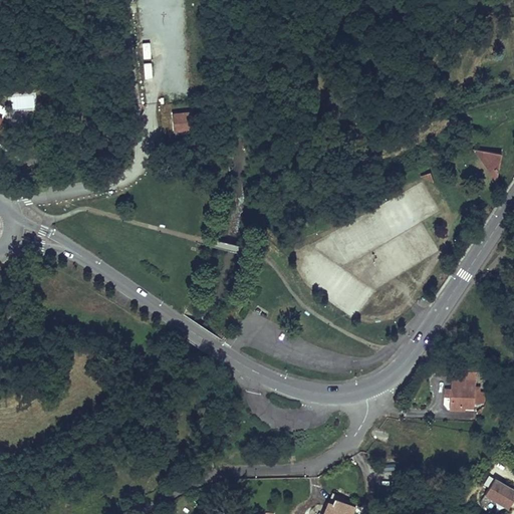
[(149,40),(141,42),(143,58),(152,57),(149,40)]
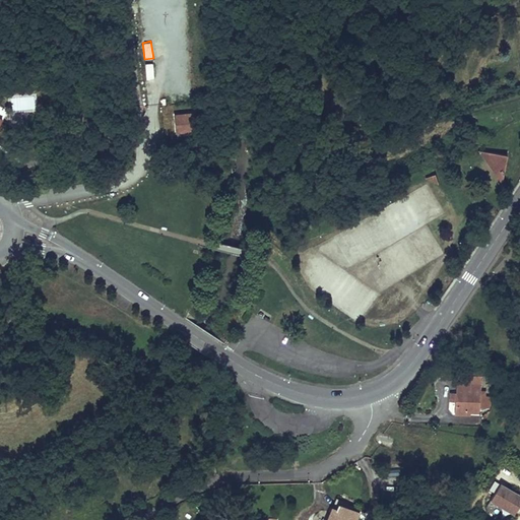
[(144,62),(145,78),(153,78),(153,62),(144,62)]
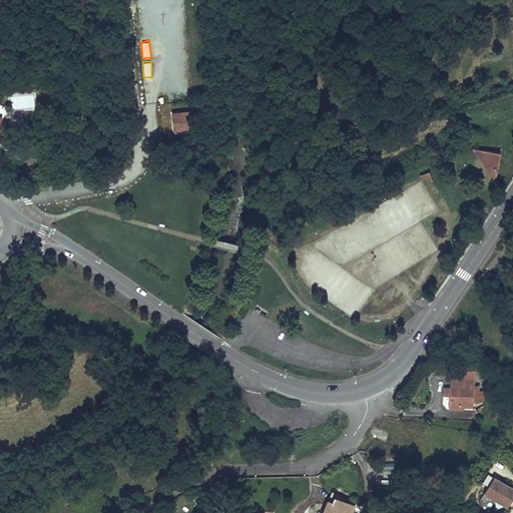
[(173,130),(191,128),(189,112),(172,114),(173,130)]
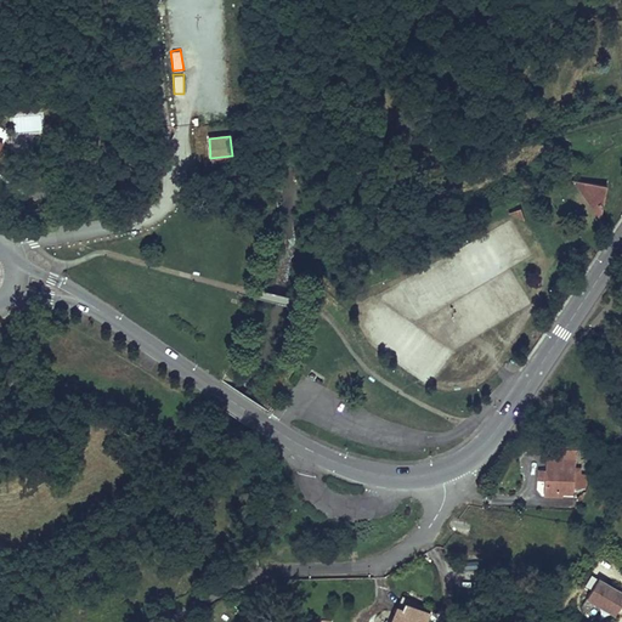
[(572,180),(600,219),(608,186),(572,180)]
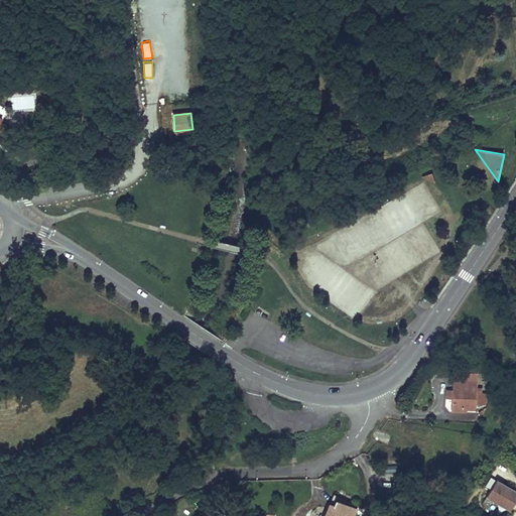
[(432,178),(425,178),(434,186),(432,178)]
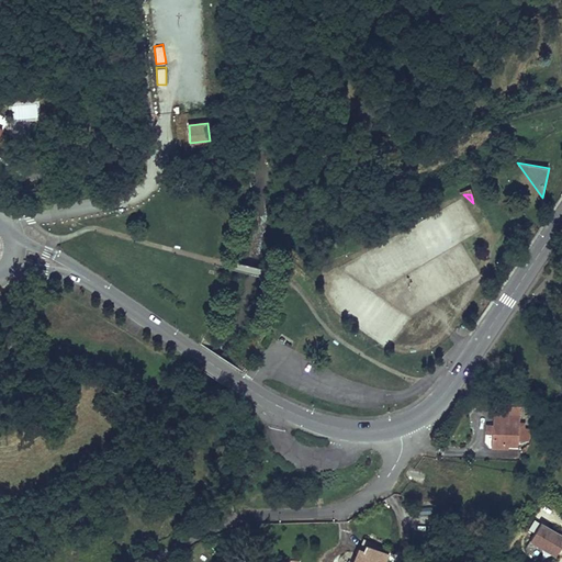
[(494,434),(493,444),(508,445),(519,446),(519,440),(530,441),(531,428),(526,428),(526,424),(520,423),(520,416),(509,415),(508,423),(494,422),(494,425),(494,434)]
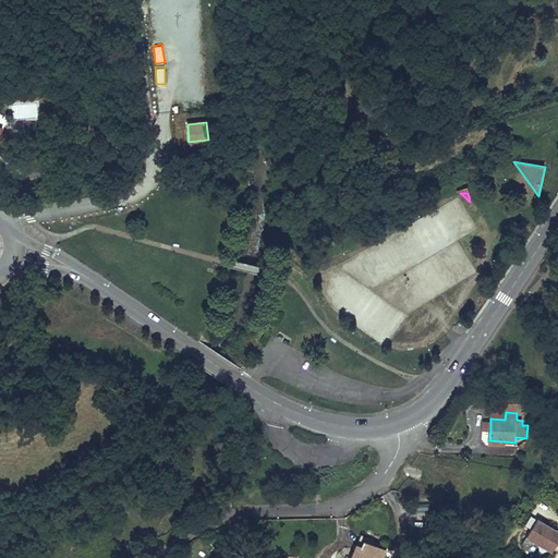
[(549,552),(557,538),(557,533),(535,519),(524,536),(549,552)]
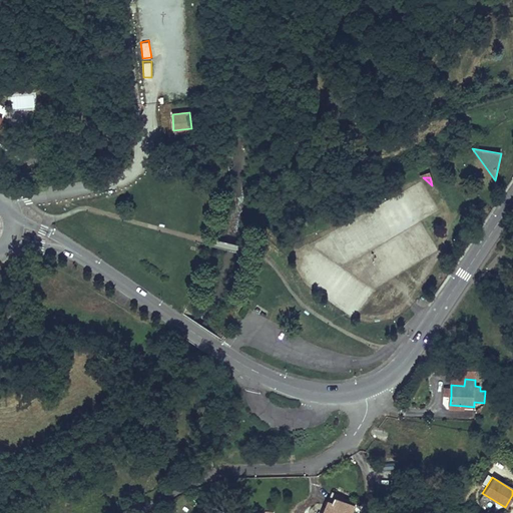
[(333,507),(327,505),(323,512),(350,512),(354,507),(334,498),(333,503),(334,504),(333,507)]
